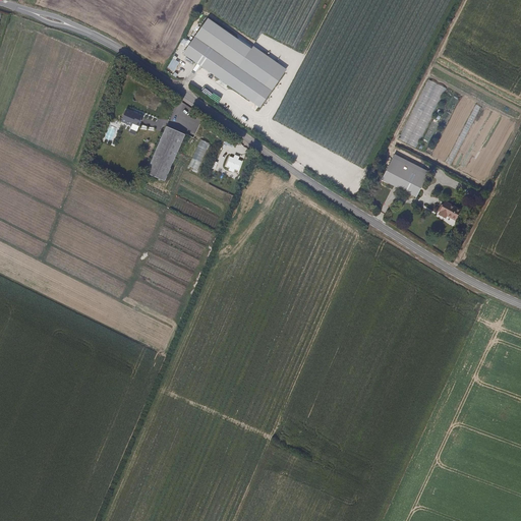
[(208,18),(195,37),(273,91),(287,69),(253,46),(251,49),(208,18)]
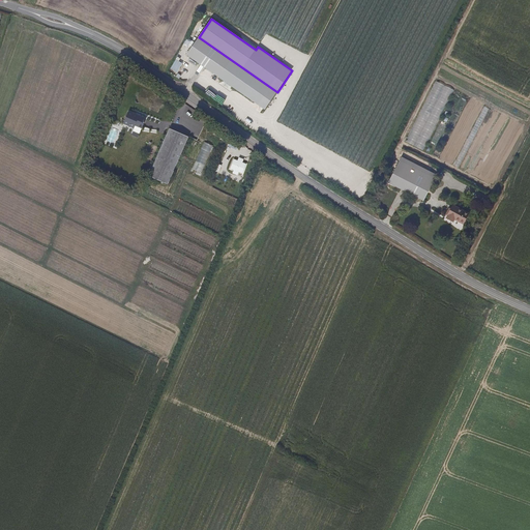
[(277,92),(199,37),(186,55),(265,109),(277,92)]
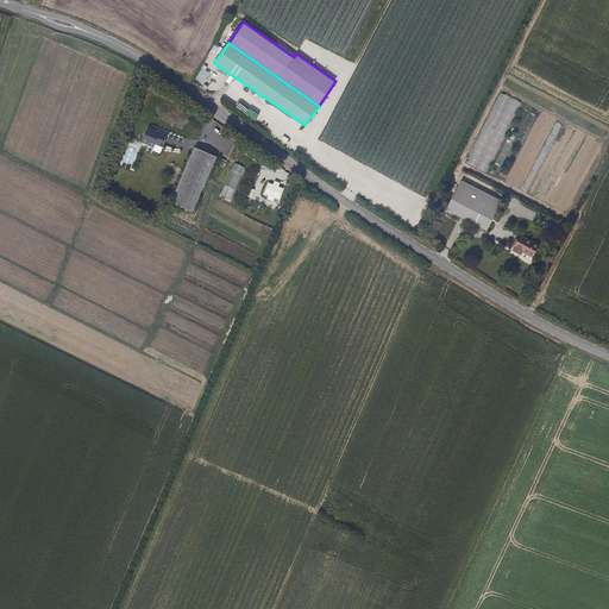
[(202,68),(195,79),(203,83),(209,73),(202,68)]
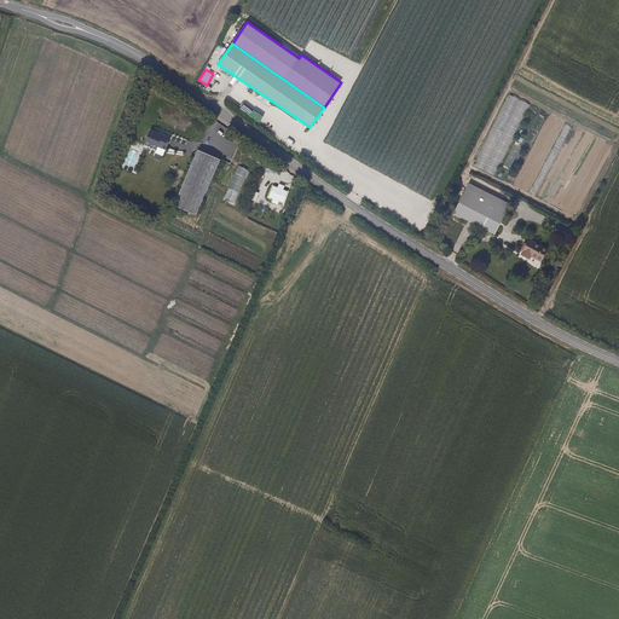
[(505,94),(474,167),(497,177),(527,104),(505,94)]
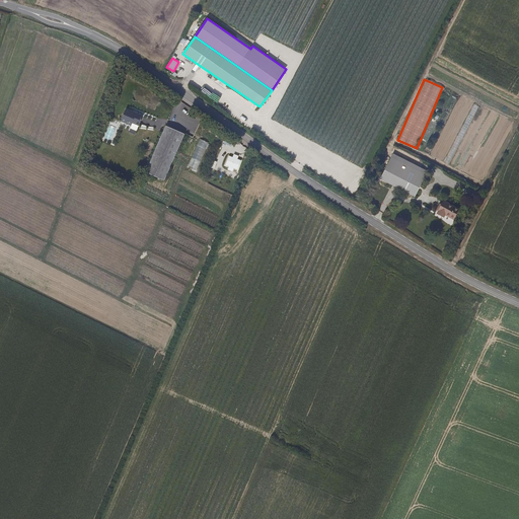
[(126,108),(121,122),(131,126),(132,123),(139,126),(143,115),(126,108)]
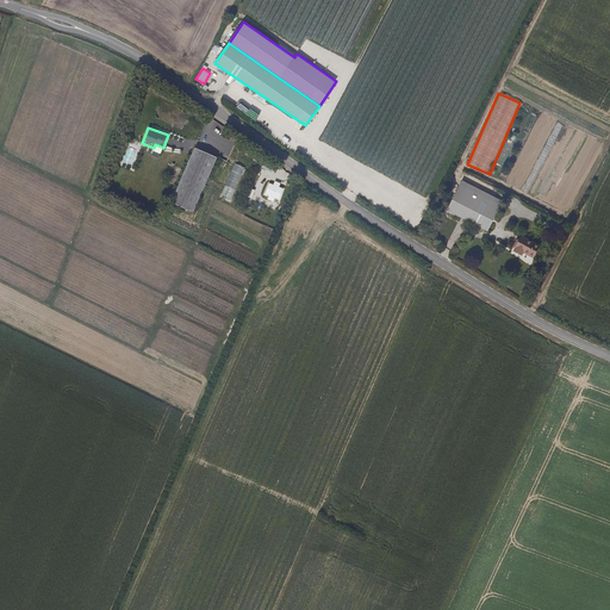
[(287,137),(285,141),(296,148),(298,144),(287,137)]
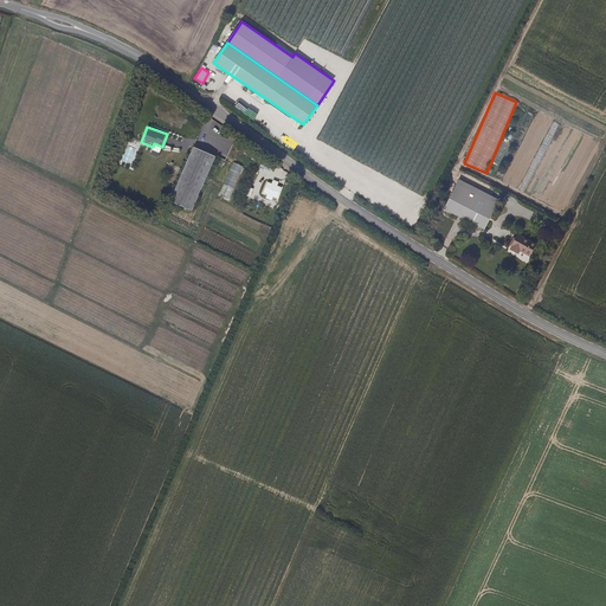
[(121,161),(129,165),(136,149),(127,146),(121,161)]
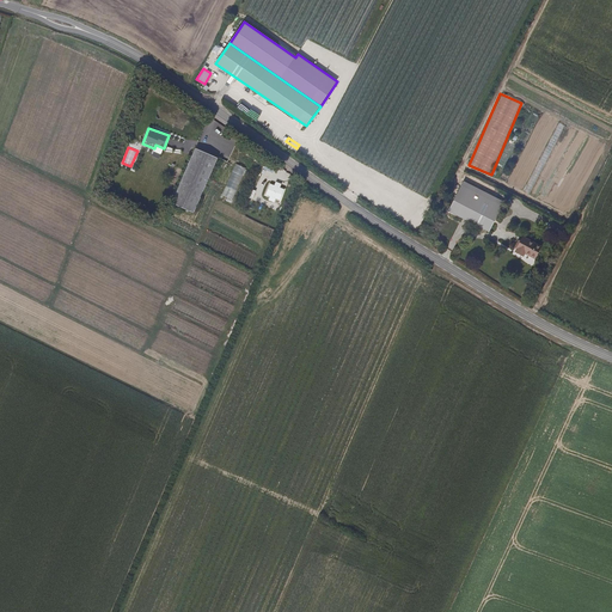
[(218,158),(196,148),(172,203),(194,213),(218,158)]
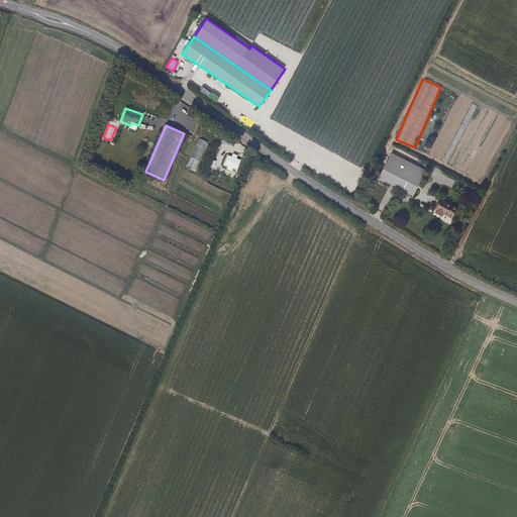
[(196,169),(208,142),(199,138),(187,166),(196,169)]
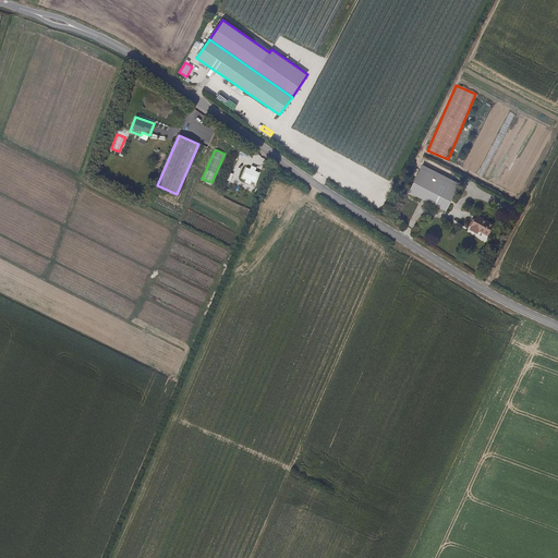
[(456,187),(416,170),(414,176),(453,194),(456,187)]
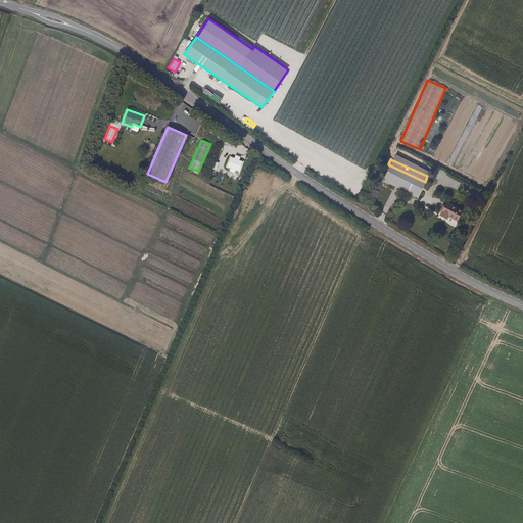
[(417,198),(425,182),(388,164),(380,181),(417,198)]
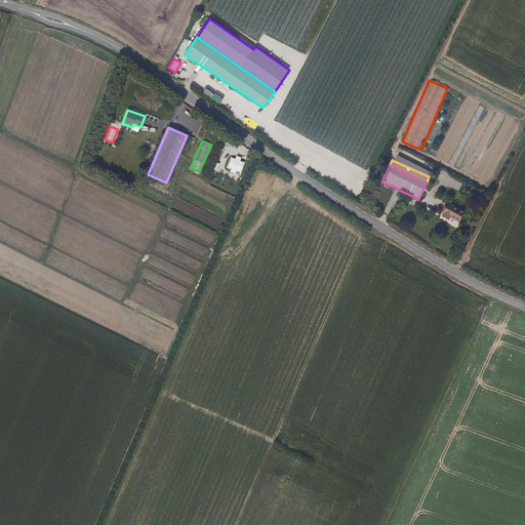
[(457,220),(462,211),(446,203),(444,207),(442,206),(437,216),(446,219),(447,216),(457,220)]
